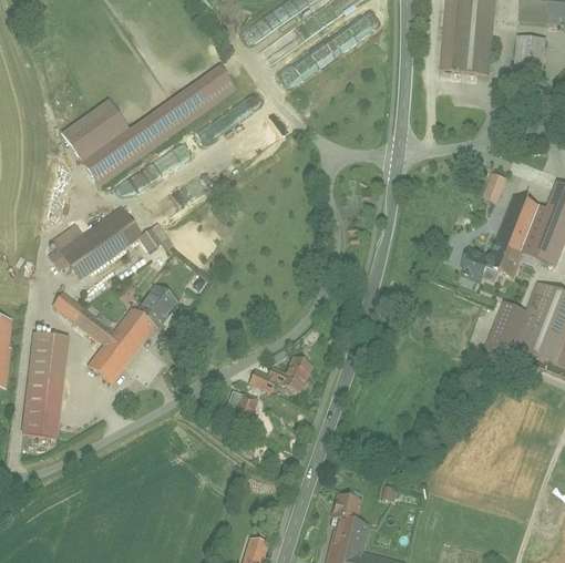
[(419,18),(413,86),(439,89),(440,69),(486,72),(491,0),(439,0),(438,19),(419,18)]
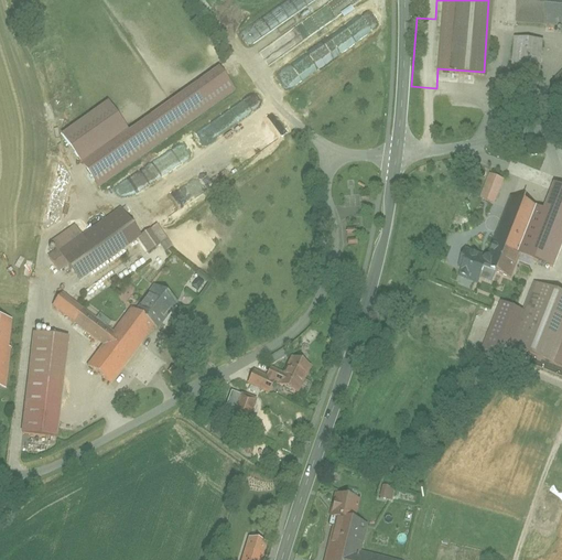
[(516,0),(516,17),(561,18),(561,0),(516,0)]
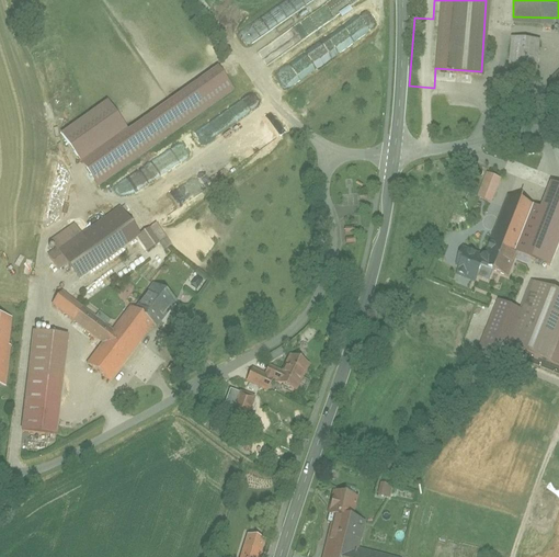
[(505,34),(505,67),(536,68),(537,35),(505,34)]
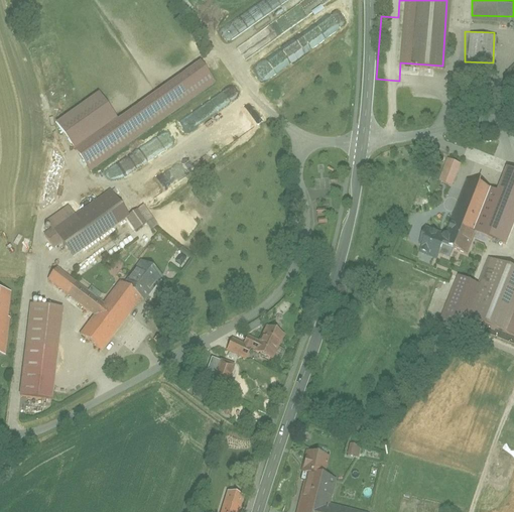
[(88,168),(212,80),(201,64),(120,121),(98,90),(54,121),(88,168)]
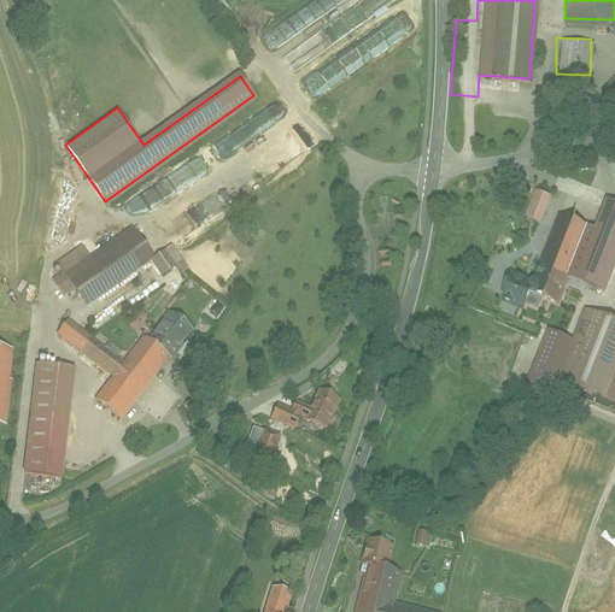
[(614,76),(603,90),(614,100),(614,76)]
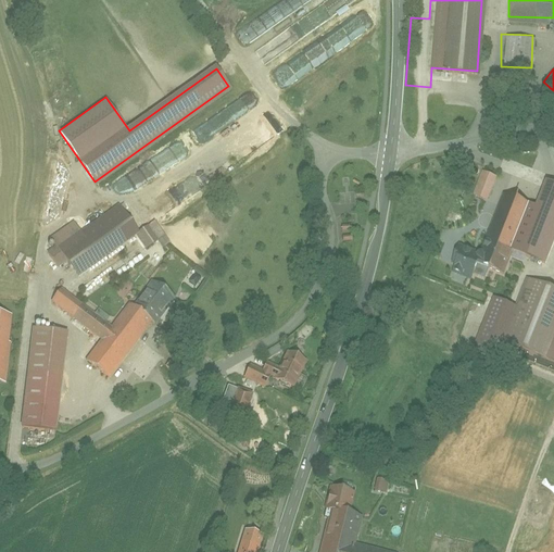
[(479,167),(470,190),(489,198),(498,174),(479,167)]
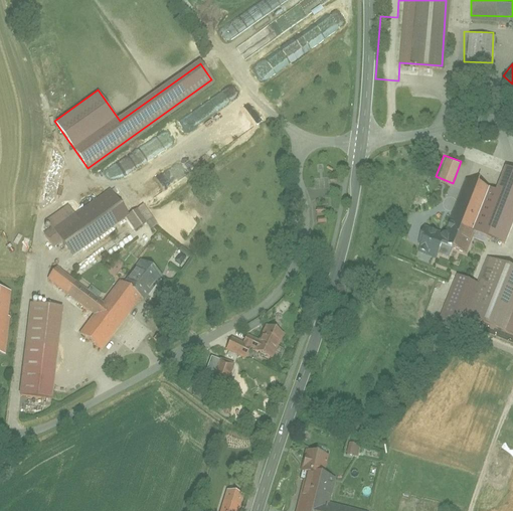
[(464,251),(473,229),(504,242),(512,219),(512,167),(501,192),(465,177),(442,233),(422,225),(416,240),(419,241),(416,248),(432,254),(434,249),(447,254),(451,246),(464,251)]
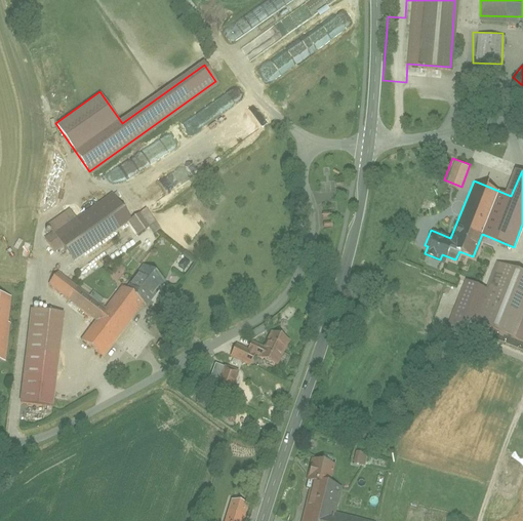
[(68,205),(46,221),(74,257),(131,216),(113,191),(77,217),(68,205)]
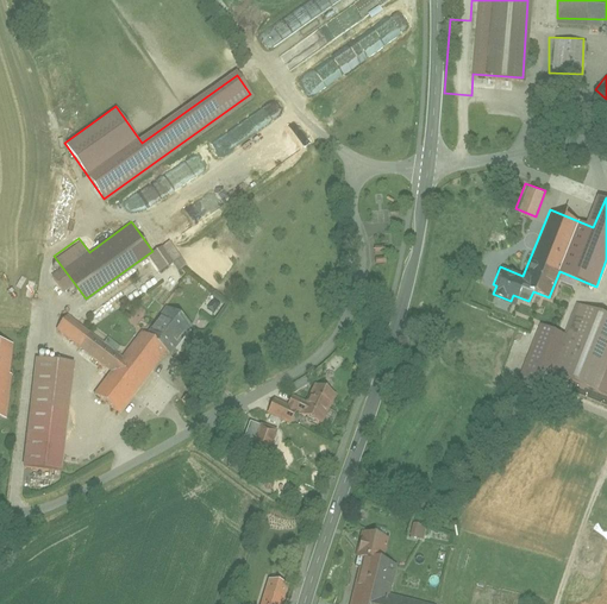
[(606,313),(575,300),(546,369),(606,394),(606,313)]
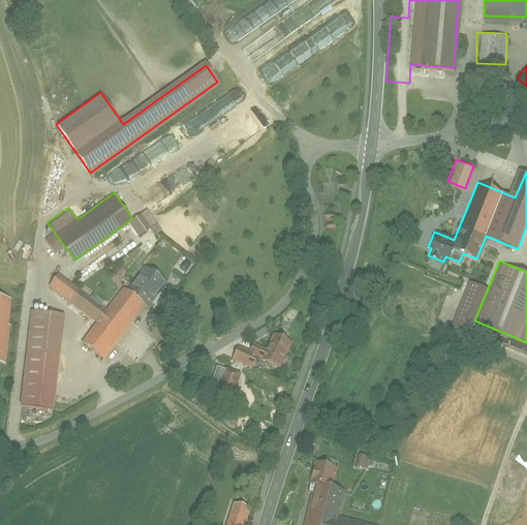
[(142,265),(124,289),(119,286),(107,303),(59,269),(47,285),(94,319),(79,341),(103,359),(161,279),(142,265)]
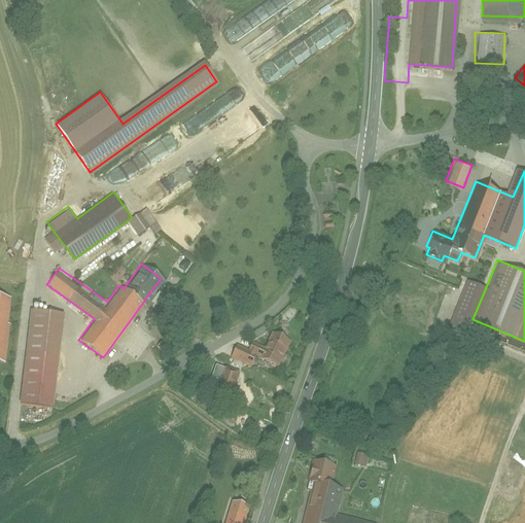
[(0,358),(2,358),(9,295),(0,294),(0,358)]
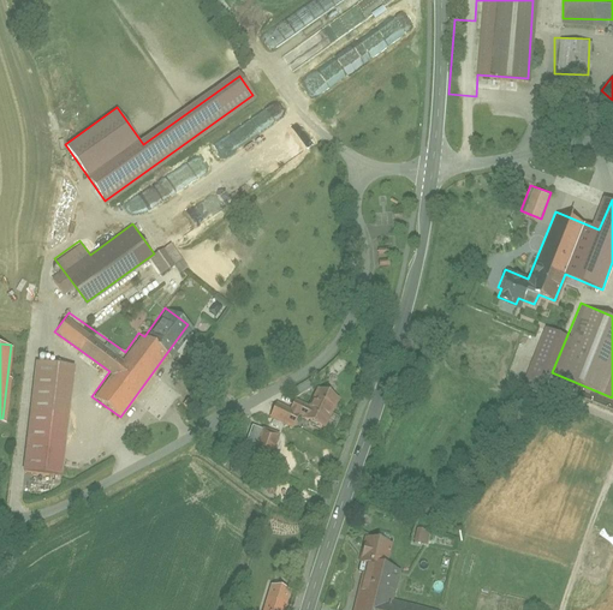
[(34,360),(22,470),(64,474),(76,365),(34,360)]
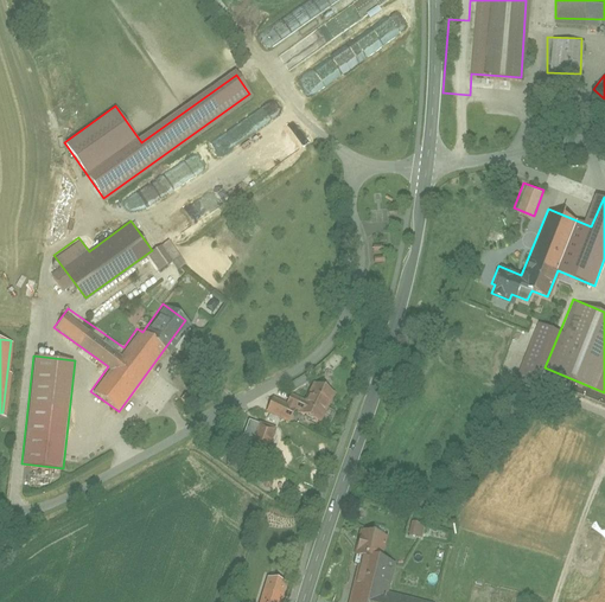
[(290,418),(293,409),(301,411),(300,415),(319,421),(332,386),(313,379),(305,401),(272,389),(265,409),(290,418)]
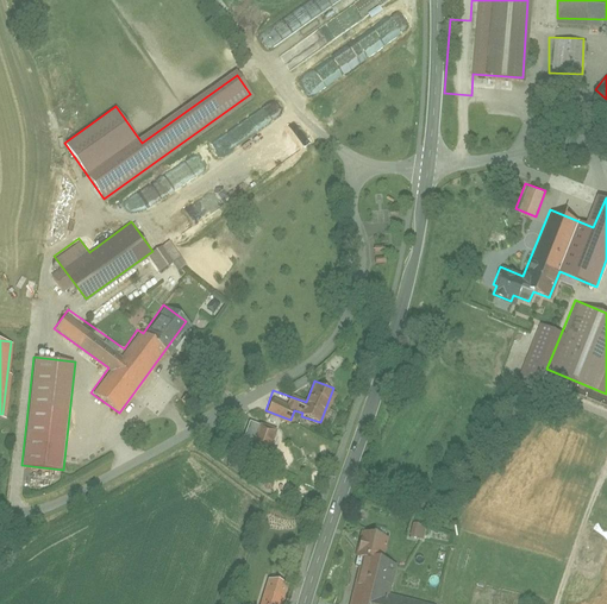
[(238,455),(262,464),(273,429),(249,421),(238,455)]
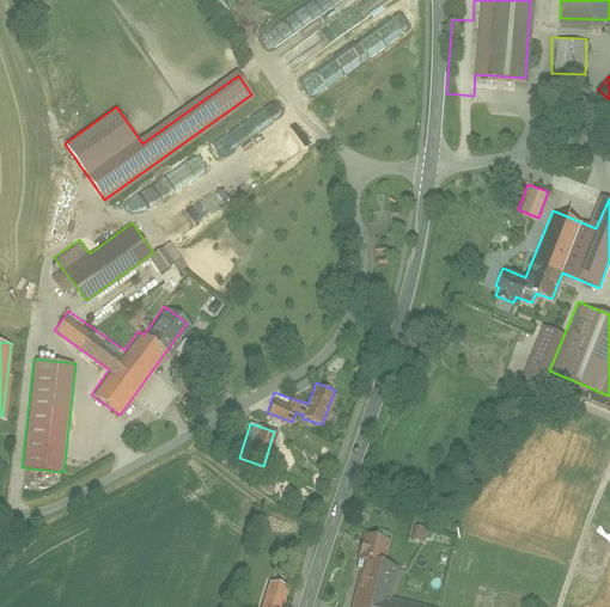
[(428,606),(386,596),(396,562),(383,558),(388,537),(363,531),(355,556),(360,557),(348,606),(428,606)]
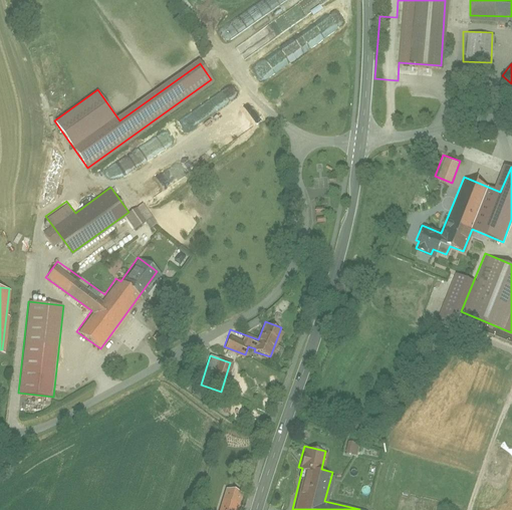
[(223,484),(215,509),(235,509),(242,490),(223,484)]
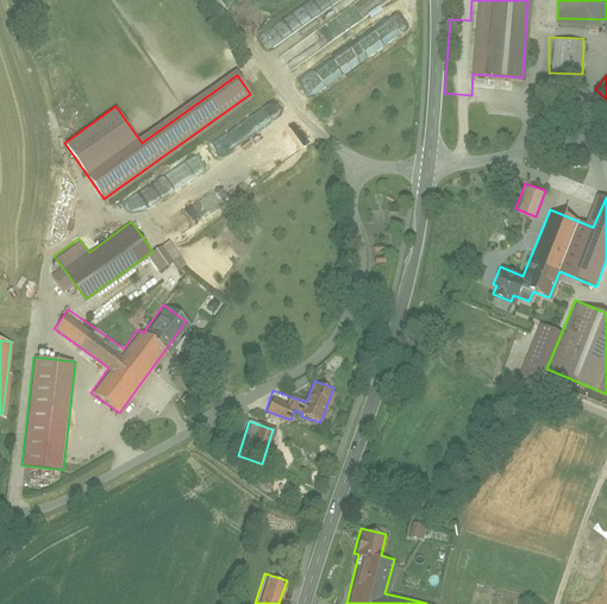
[(493,578),(489,591),(511,596),(513,583),(493,578)]
